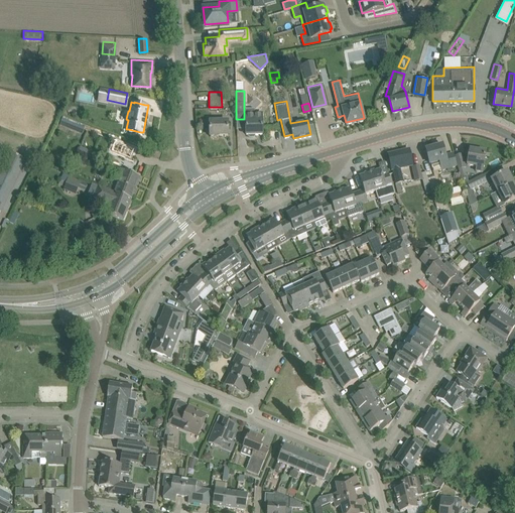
[(253,105),(244,105),(244,119),(245,119),(245,133),(246,133),(247,134),(248,135),(250,135),(251,135),(253,135),(254,134),(254,132),(261,132),(261,118),(260,111),(253,111),(253,105)]
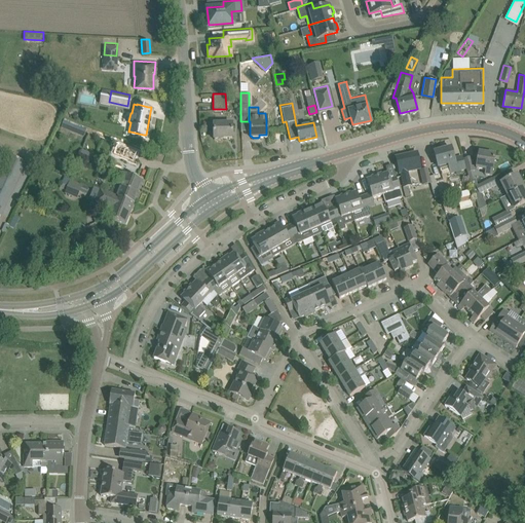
[(231,136),(231,121),(213,121),(213,136),(231,136)]
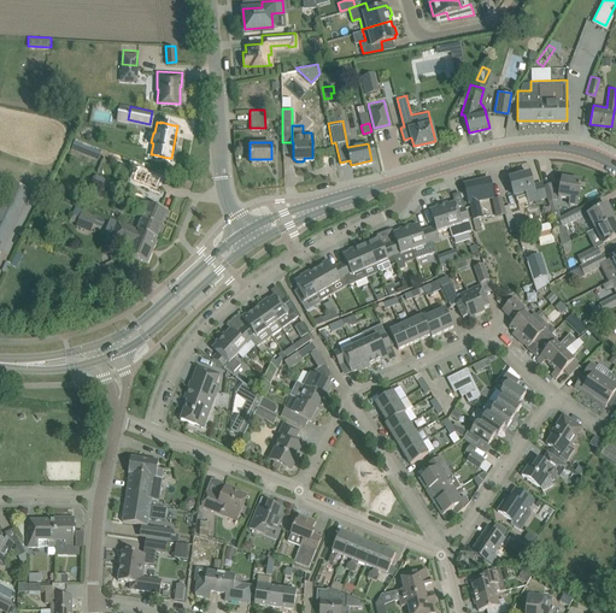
[(136,168),(133,178),(156,188),(160,177),(136,168)]
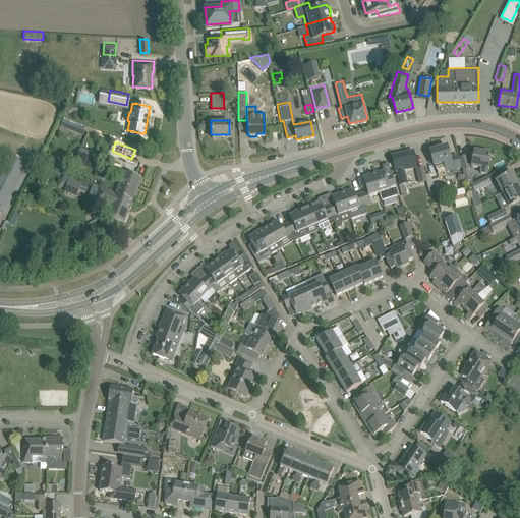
[(460,165),(459,163),(456,153),(449,155),(446,145),(429,149),(431,159),(434,164),(443,161),(446,169),(460,165)]
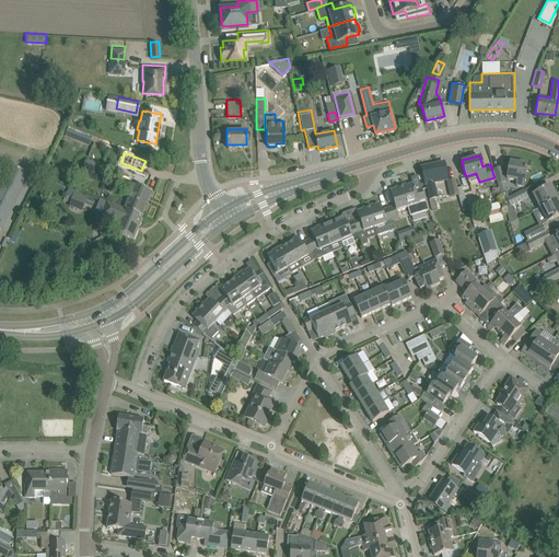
[(97,162),(88,158),(84,164),(95,167),(97,162)]
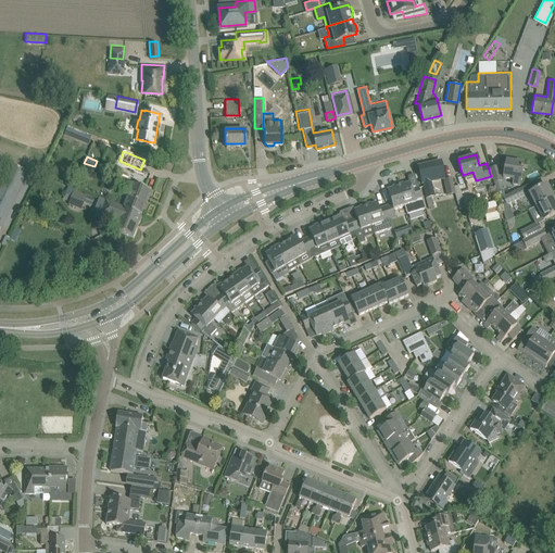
[(444,176),(442,170),(440,159),(417,164),(421,181),(423,180),(426,196),(433,193),(430,179),(444,176)]
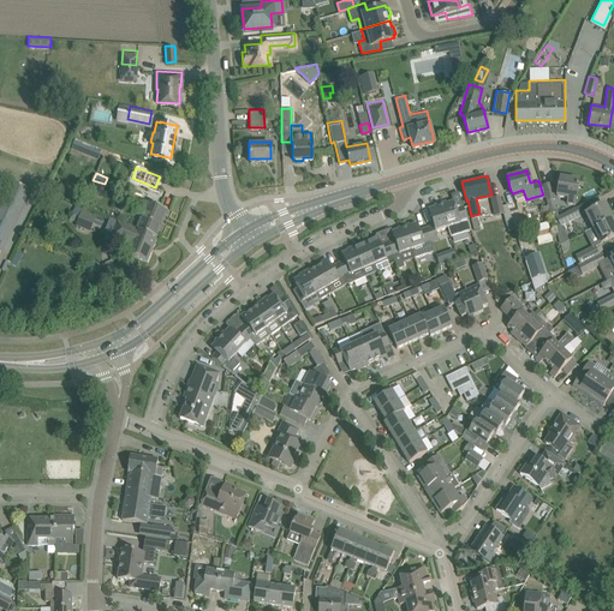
[(574,203),(576,191),(578,179),(559,175),(556,195),(567,196),(566,202),(574,203)]
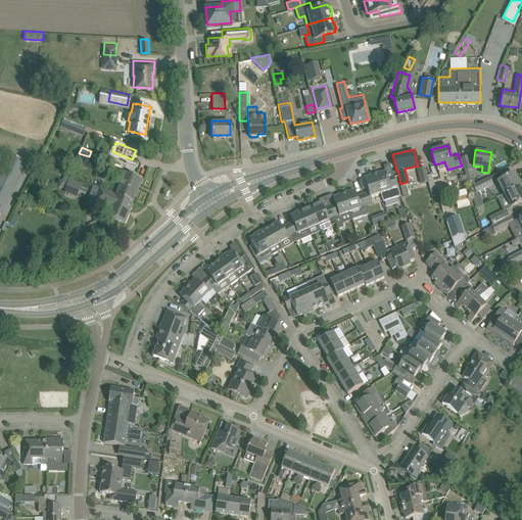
[(0,209),(24,159),(8,152),(0,170),(0,209)]
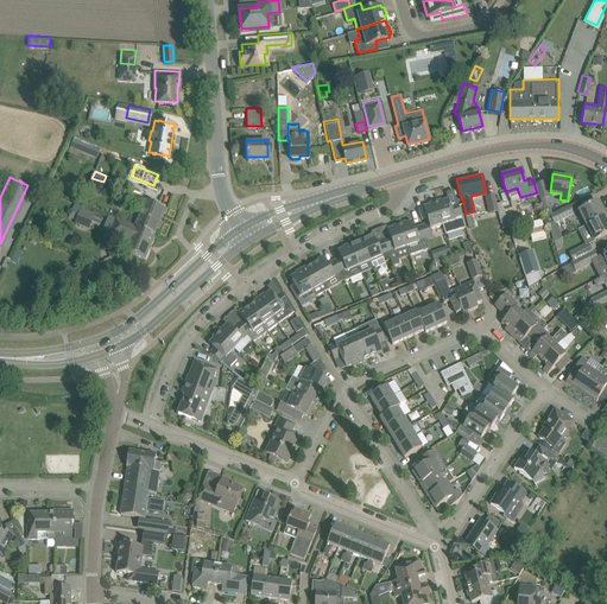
[(543,179),(535,182),(539,196),(548,194),(543,179)]
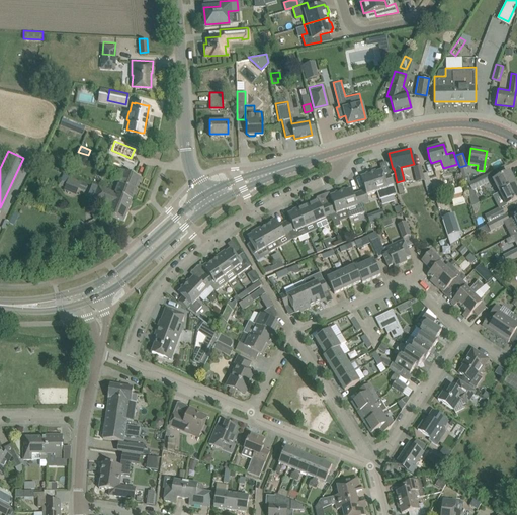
[(415,181),(423,178),(420,164),(412,166),(415,181)]
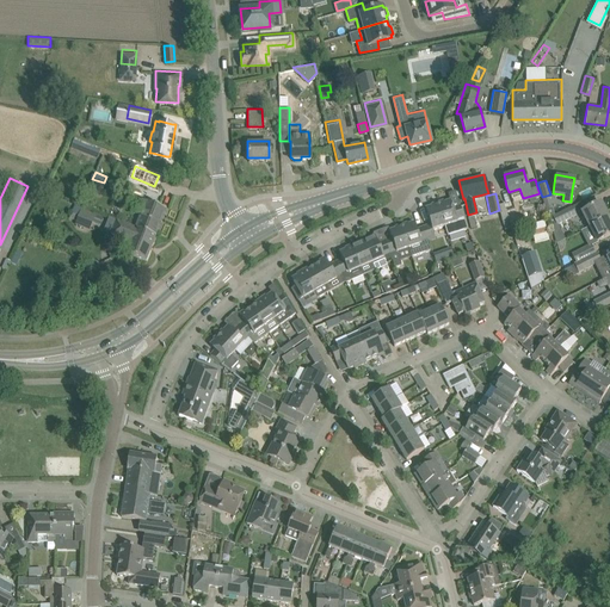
[(148,199),(137,196),(134,204),(141,206),(134,223),(134,224),(155,233),(165,206),(148,199)]
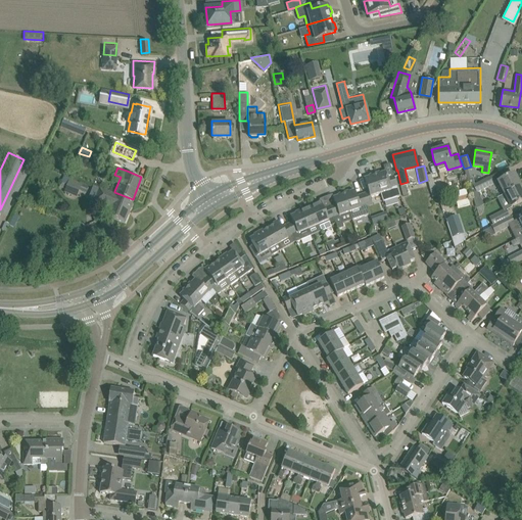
[(399,194),(395,183),(392,173),(386,175),(384,170),(376,172),(376,171),(373,172),(380,191),(382,199),(399,194)]
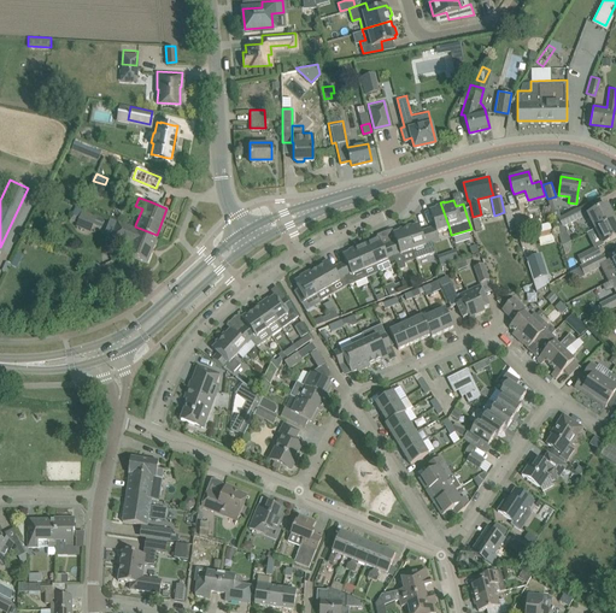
[(508,202),(515,224),(523,222),(516,200),(508,202)]
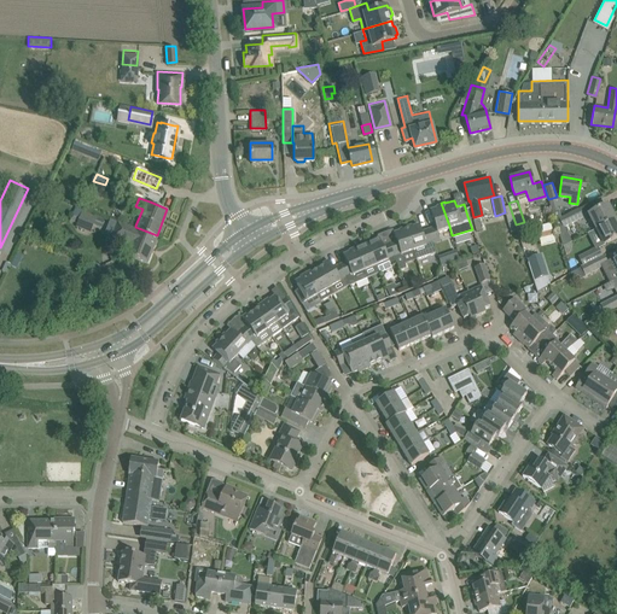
[(97,212),(80,205),(74,203),(68,217),(76,221),(75,224),(89,229),(93,221),(100,224),(103,217),(95,214),(97,212)]
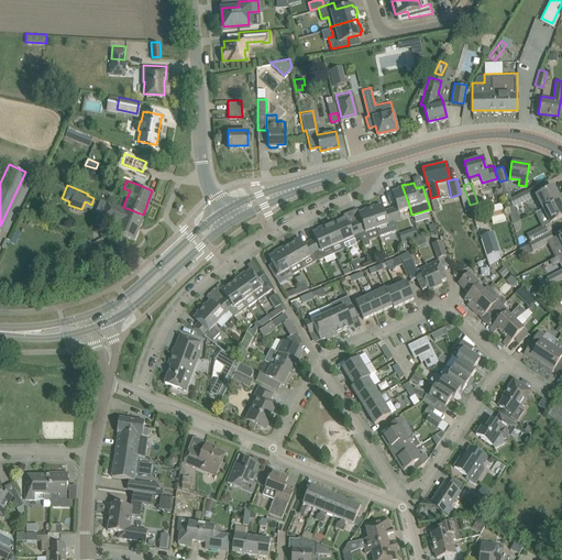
[(397,209),(409,206),(401,185),(399,185),(399,187),(390,189),(396,205),(389,207),(394,219),(400,218),(397,209)]
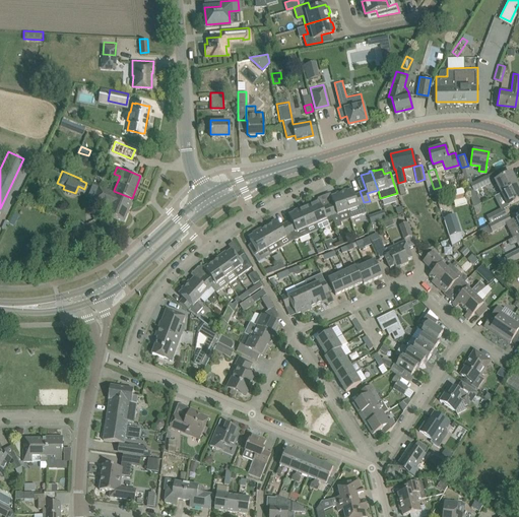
[(501,191),(517,183),(510,171),(495,179),(501,191)]
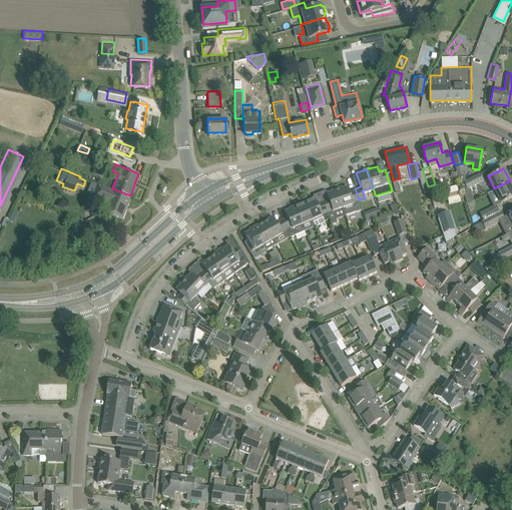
[(479,171),(463,179),(467,186),(482,178),(479,171)]
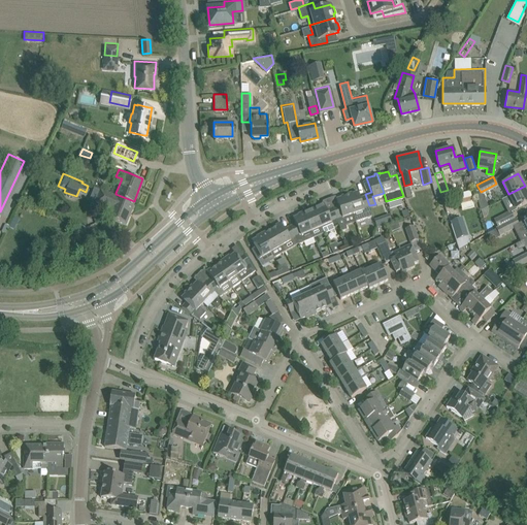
[(515,206),(522,203),(526,200),(526,190),(525,186),(508,194),(515,206)]
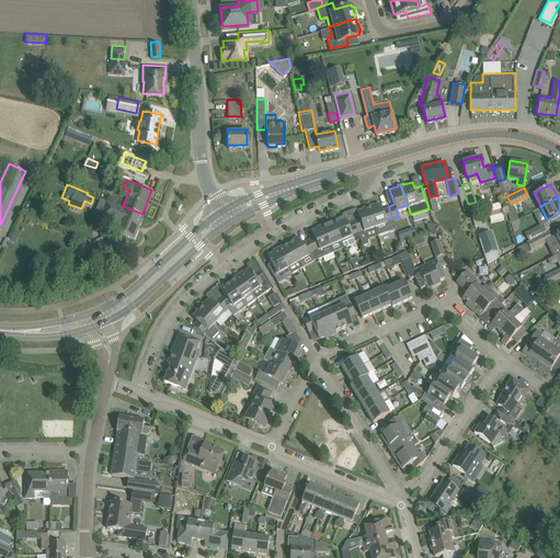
[(123,206),(123,205),(105,198),(100,213),(116,219),(112,228),(133,237),(143,214),(123,206)]
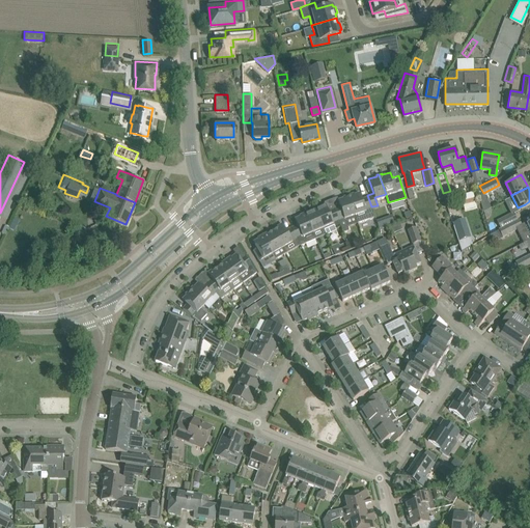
[(371,206),(367,195),(361,197),(359,191),(351,194),(351,192),(347,193),(355,213),(361,211),(364,218),(374,215),(371,206)]
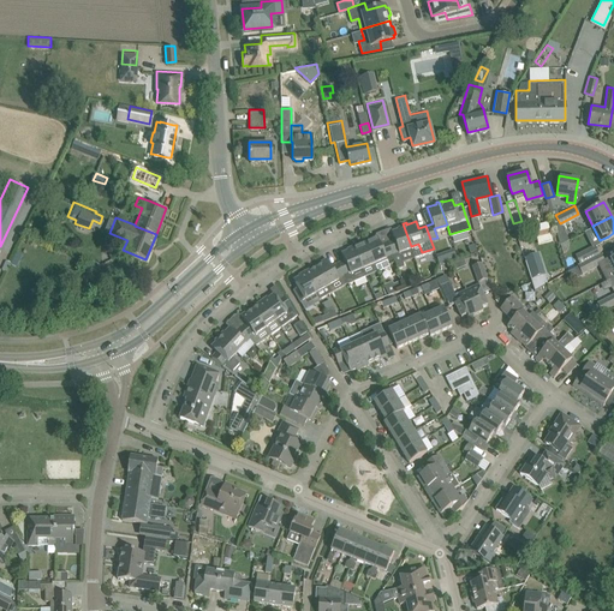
[(399,251),(411,246),(403,223),(400,225),(400,226),(391,229),(393,237),(386,239),(395,259),(394,259),(397,265),(398,265),(403,263),(399,251)]
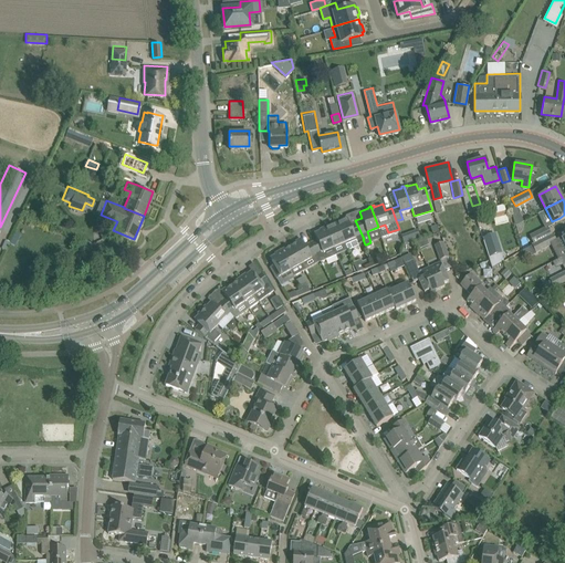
[(355,220),(349,222),(346,216),(343,217),(344,218),(335,221),(344,241),(347,248),(358,243),(357,241),(363,239),(364,239),(355,220)]
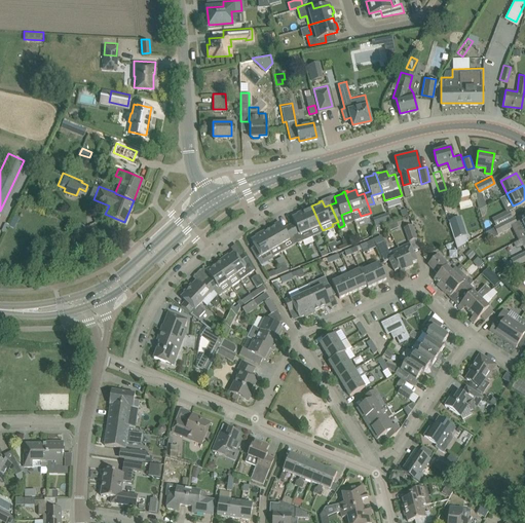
[(309,228),(320,224),(311,206),(304,210),(303,208),(301,209),(309,228)]
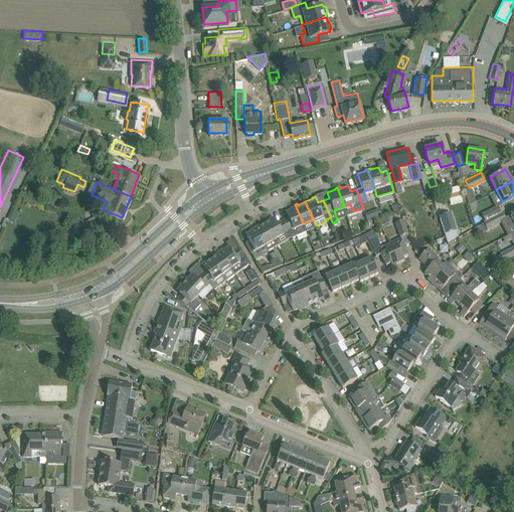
[(305,229),(303,223),(295,204),(292,205),(293,207),(285,210),(288,216),(282,218),(288,229),(291,235),(305,229)]
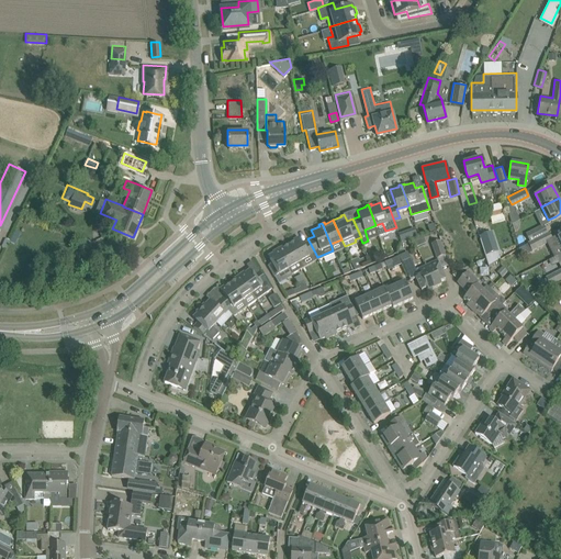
[(529,239),(547,231),(542,223),(526,232),(529,239)]
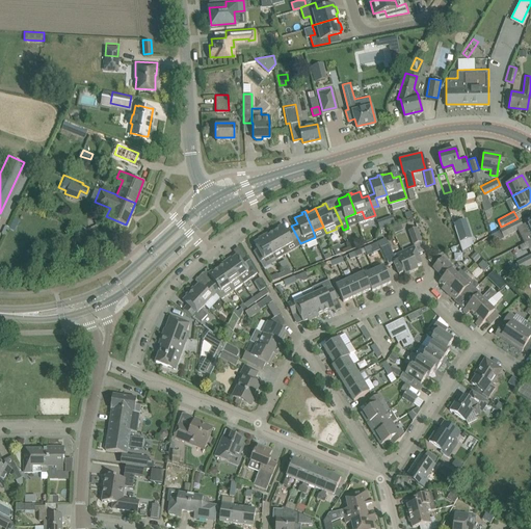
[(15,229),(20,218),(16,216),(10,227),(15,229)]
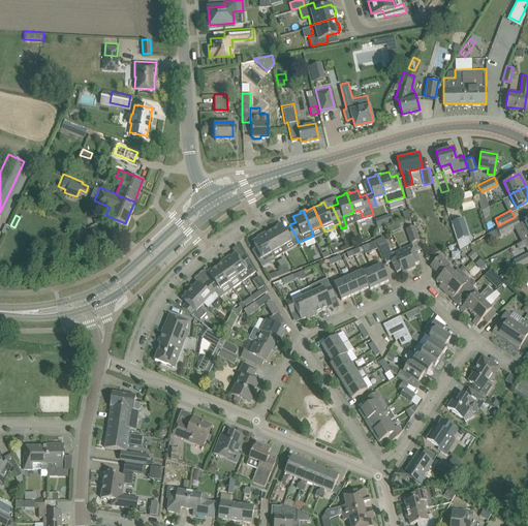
[(500,233),(519,223),(516,217),(515,217),(498,225),(497,226),(500,233)]
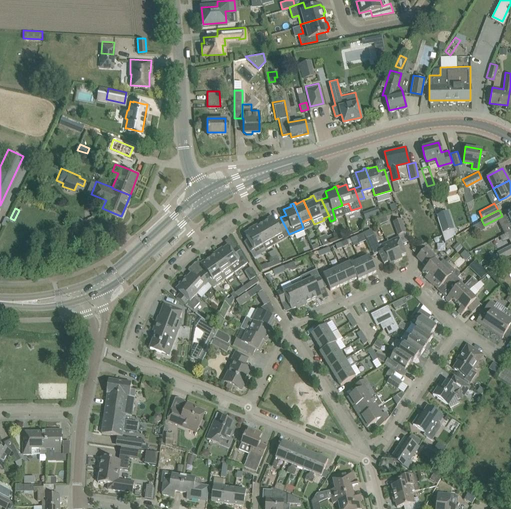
[(286,228),(280,217),(275,220),(271,214),(269,215),(269,216),(262,220),(272,237),(281,231),(286,228)]
